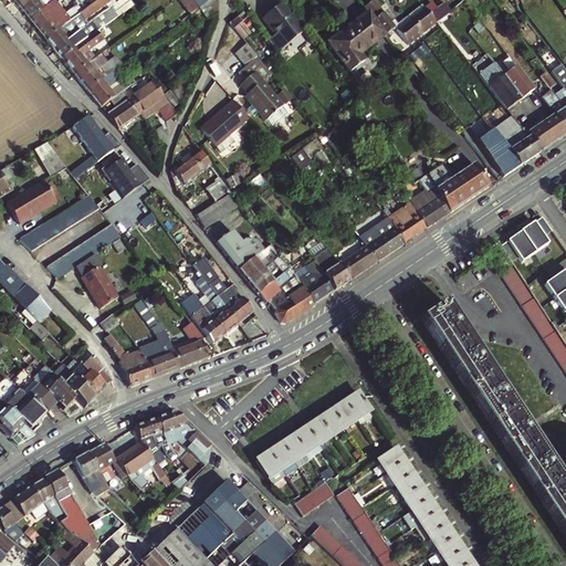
[(21,11),(34,0),(13,0),(13,1),(21,11)]
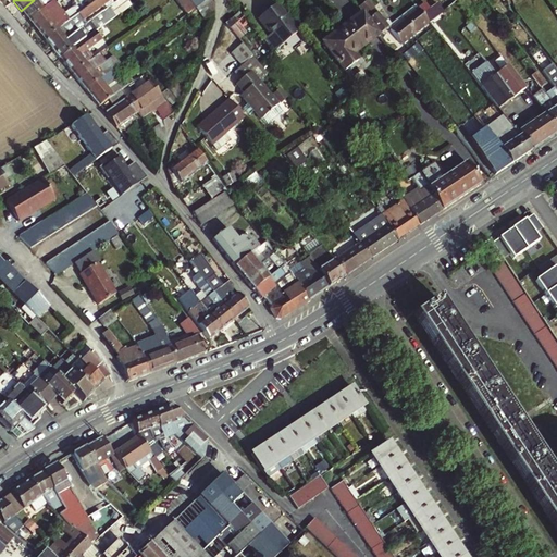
[(53,1),(53,0),(34,0),(21,11),(28,21),(53,1)]
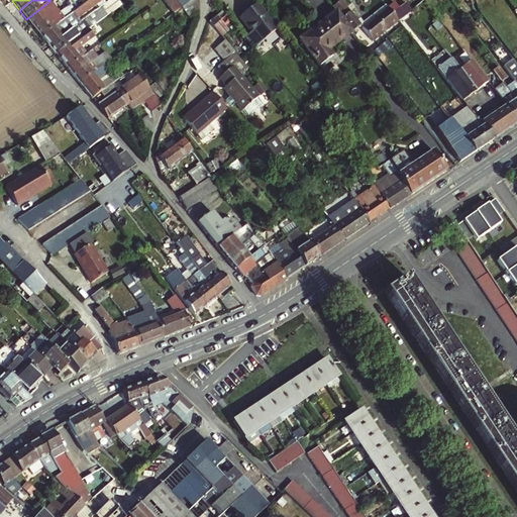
[(89,0),(75,11),(41,36),(49,46),(81,22),(78,18),(103,0),(89,0)]
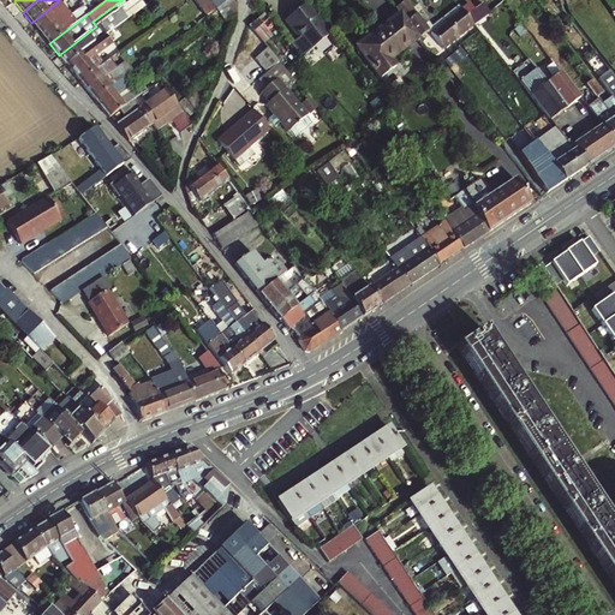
[(130,0),(119,10),(96,27),(59,55),(66,65),(103,35),(144,6),(139,0),(130,0)]
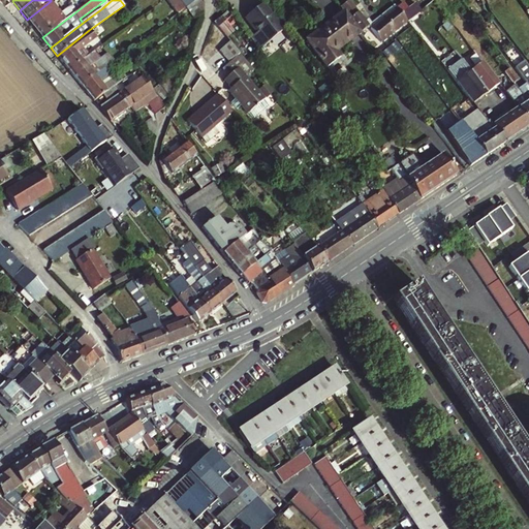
[(186,7),(185,8),(193,19),(203,11),(203,4),(198,0),(195,0),(187,6),(186,7)]
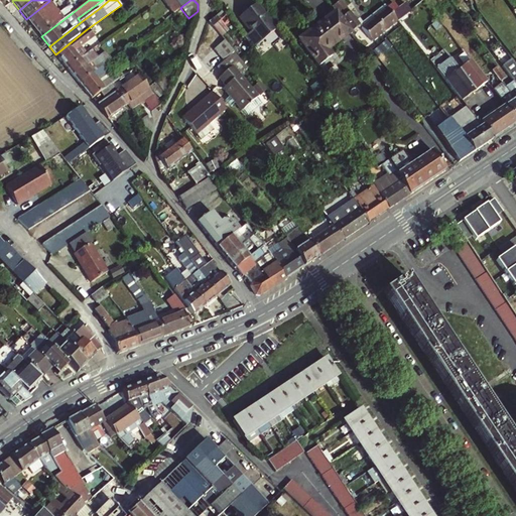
[(340,17),(349,11),(341,0),(333,6),(336,12),(340,17)]
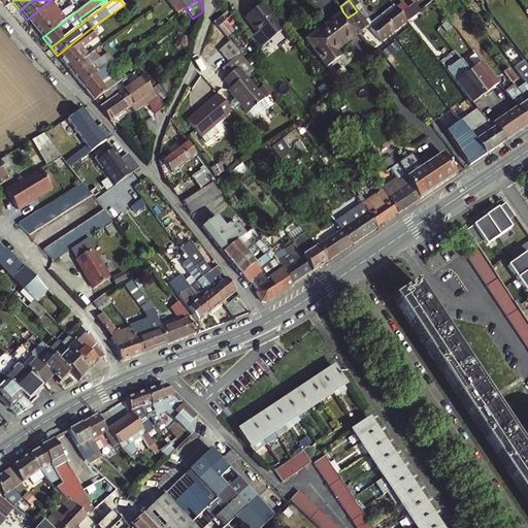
[(51,1),(27,20),(42,37),(76,11),(71,4),(60,12),(51,1)]
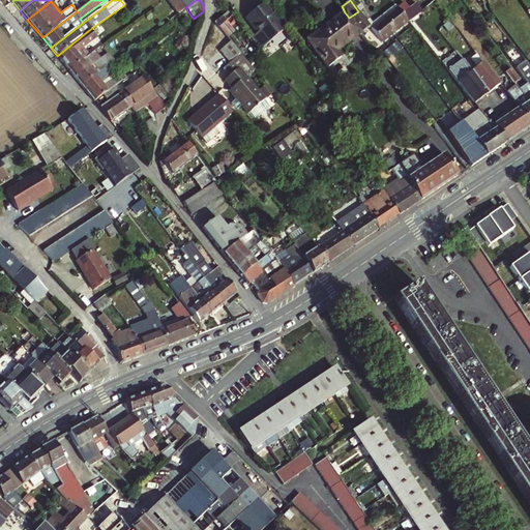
[(251,38),(260,50),(285,29),(262,1),(248,11),(251,13),(245,18),(258,32),(251,38)]
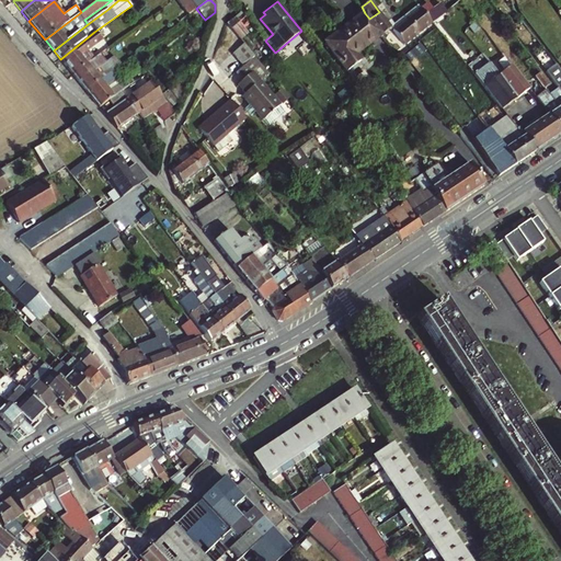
[(391,29),(403,45),(432,23),(421,9),(418,6),(393,25),(391,22),(388,24),(391,29)]
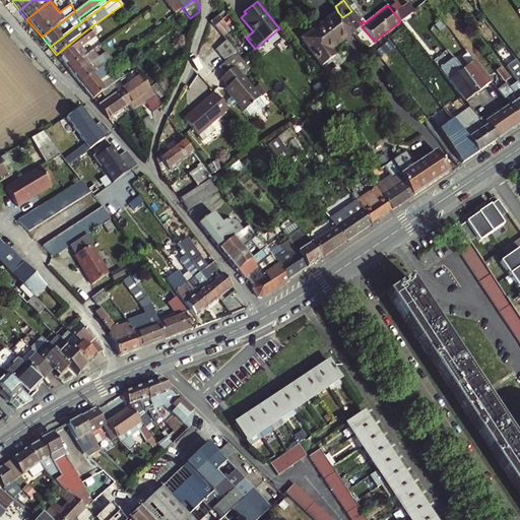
[(223,11),(210,22),(222,37),(229,31),(225,26),(232,21),(230,18),(223,11)]
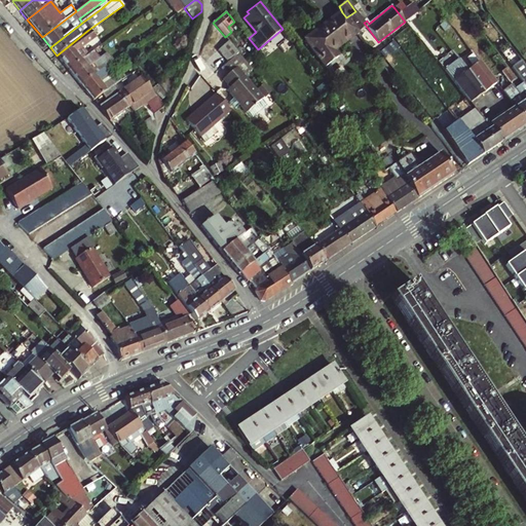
[(346,17),(358,33),(367,27),(364,23),(355,11),(346,17)]
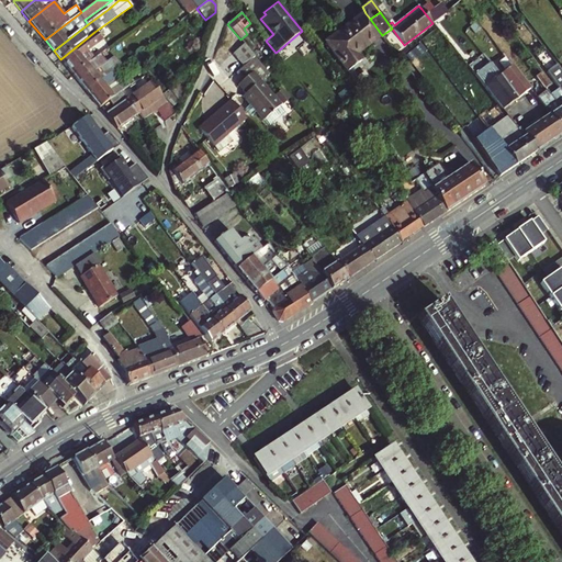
[(366,13),(326,44),(347,72),(360,63),(356,56),(382,35),(370,19),(366,13)]
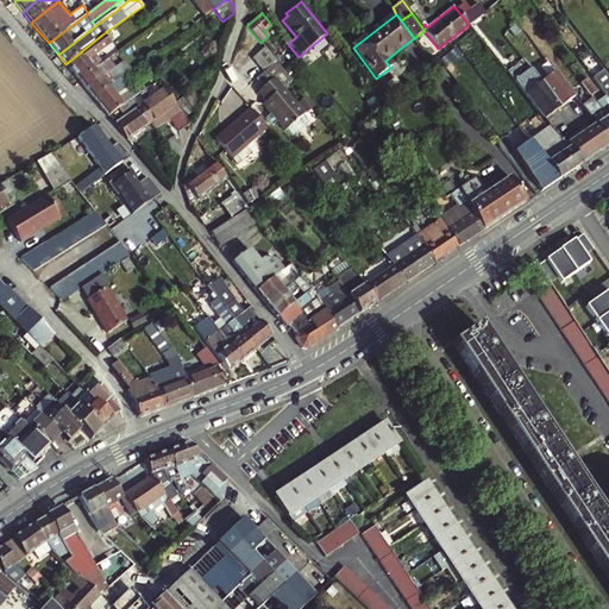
[(108,43),(102,35),(66,64),(80,81),(95,69),(102,63),(95,54),(108,43)]
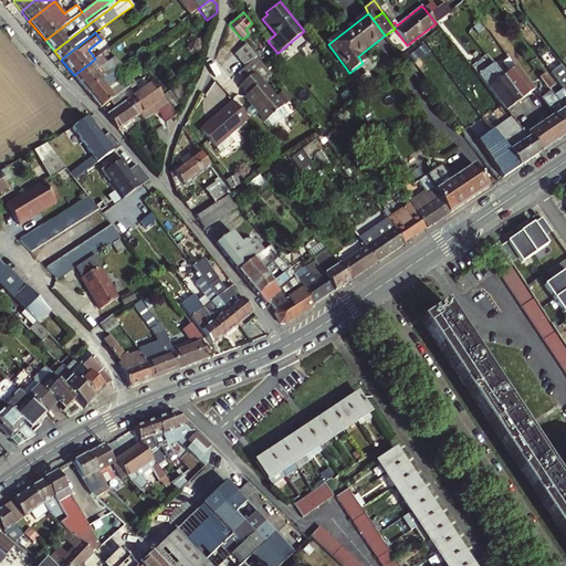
[(234,54),(245,67),(257,58),(245,45),(234,54)]
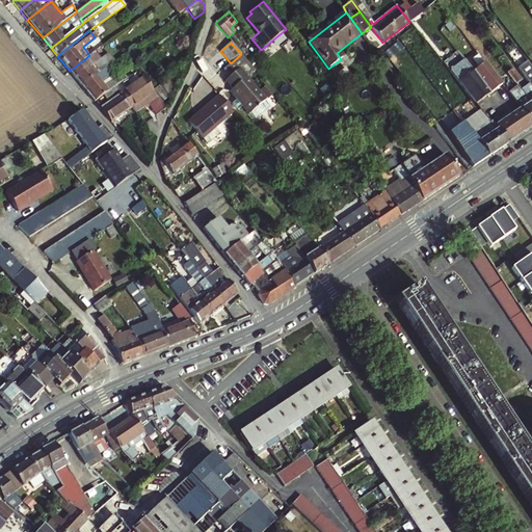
[(123,53),(120,56),(124,62),(128,60),(123,53)]
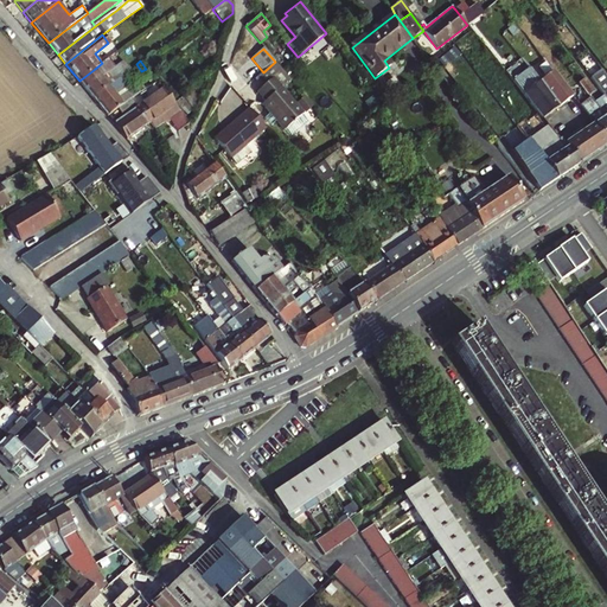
[(256,78),(263,88),(259,91),(267,101),(263,104),(270,114),(266,117),(273,126),(278,121),(291,138),(311,121),(305,114),(285,89),(292,82),(283,71),(275,62),(263,72),(256,78)]
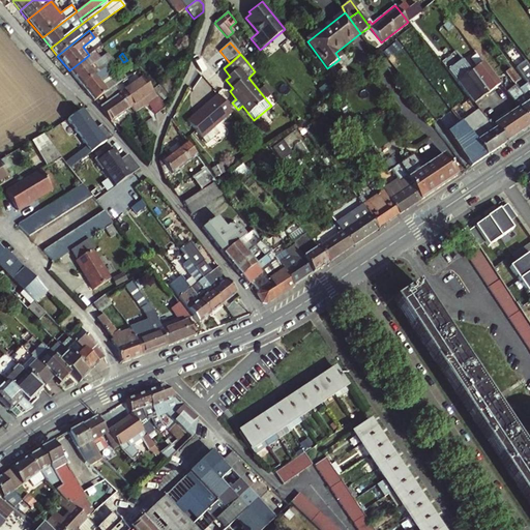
[(83,60),(69,70),(81,85),(94,75),(83,60)]
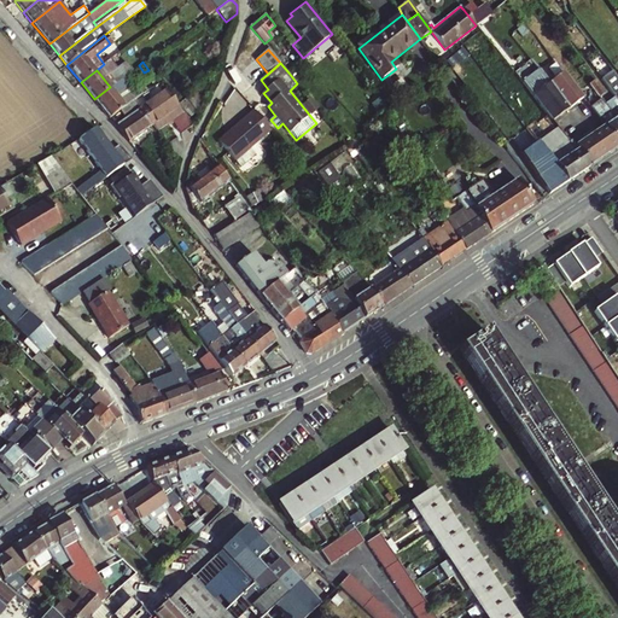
[(570,122),(563,112),(567,109),(548,83),(537,70),(522,82),(559,129),(570,122)]
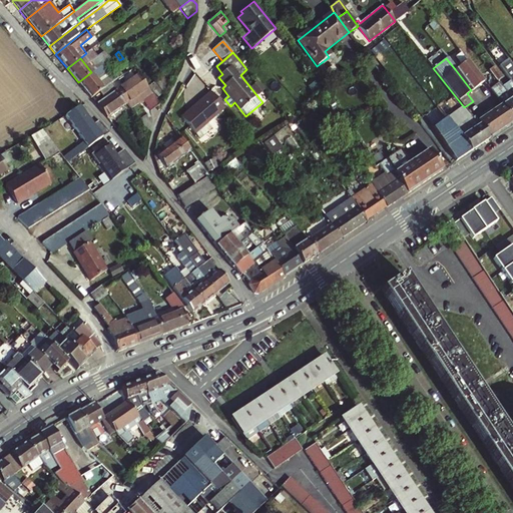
[(92,65),(95,69),(102,63),(99,59),(92,65)]
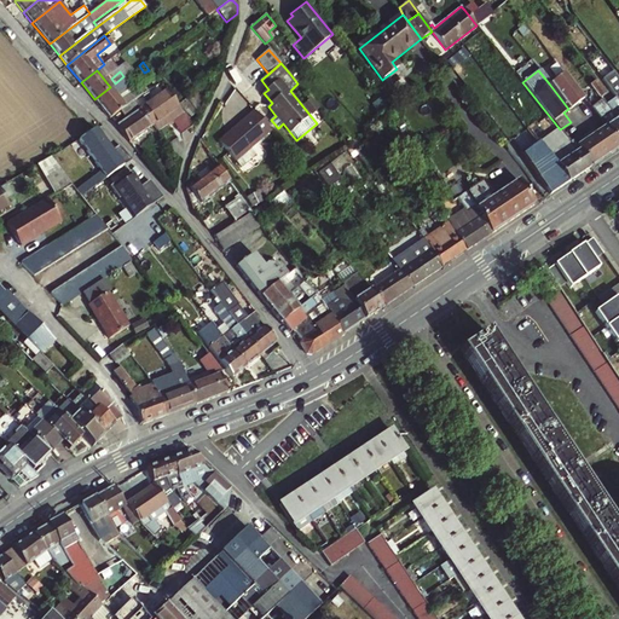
[(549,84),(568,109),(584,97),(565,73),(549,84)]
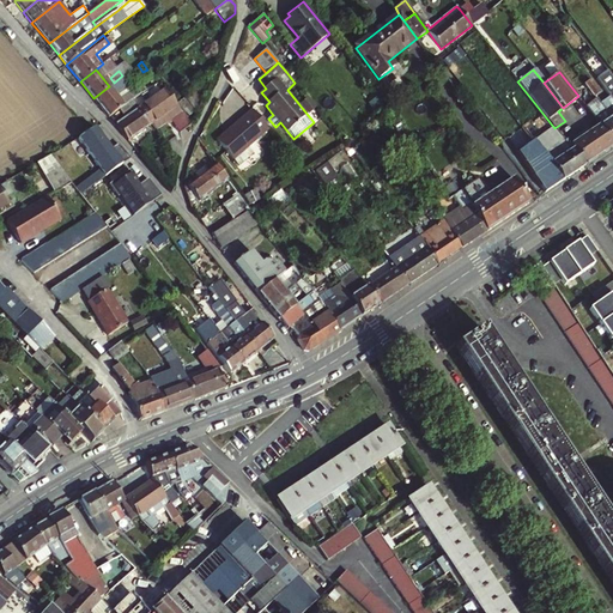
[(612,84),(612,80),(607,72),(602,76),(611,86),(612,84)]
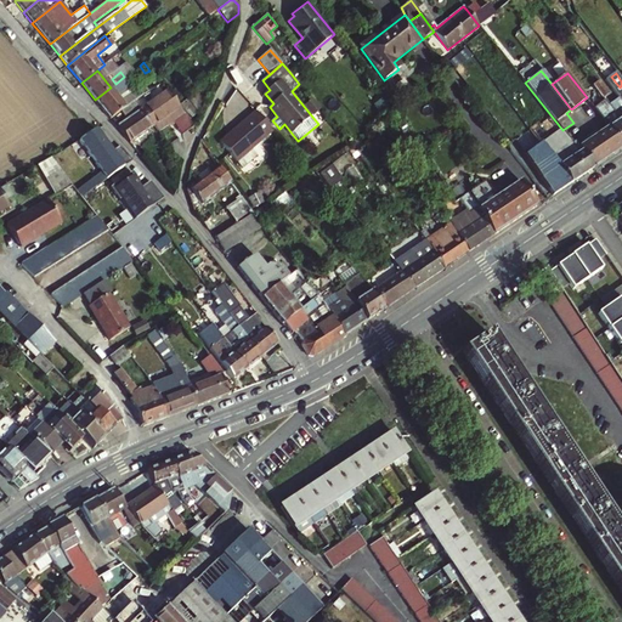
[(137,90),(126,75),(124,77),(116,84),(111,88),(95,100),(111,118),(120,112),(135,101),(146,94),(141,88),(137,90)]
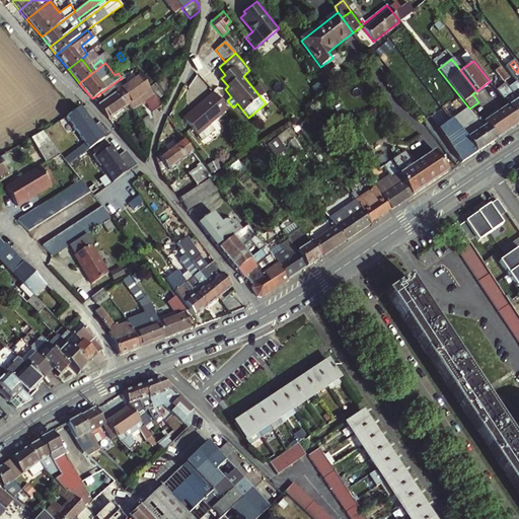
[(501,66),(497,69),(505,80),(509,77),(501,66)]
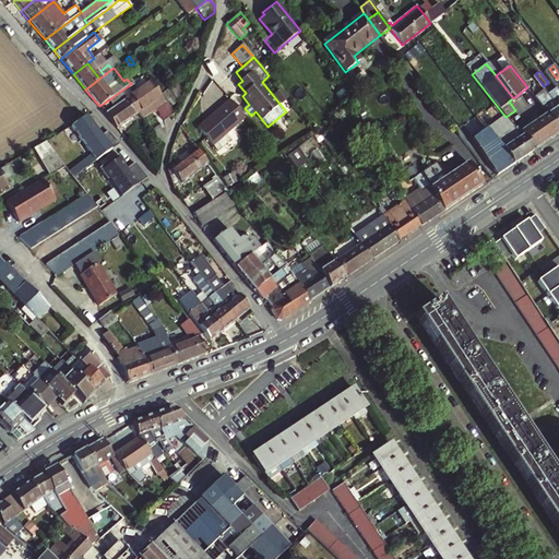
[(525,74),(522,78),(536,96),(548,113),(558,129),(558,108),(548,93),(543,96),(525,74)]
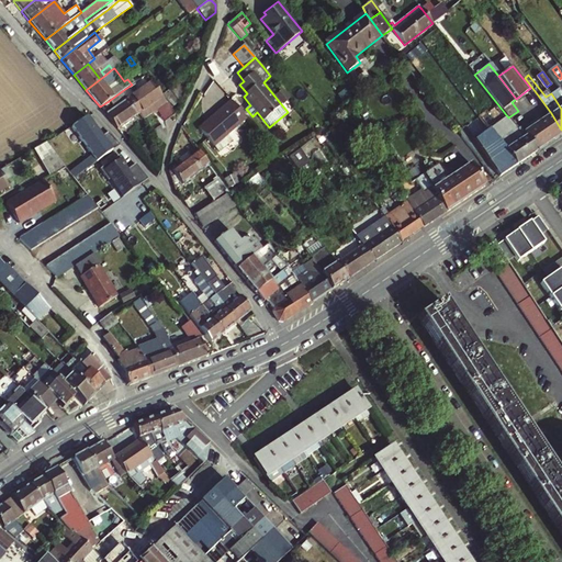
[(138,113),(144,120),(156,110),(166,122),(175,115),(160,98),(150,83),(148,85),(128,99),(138,113)]
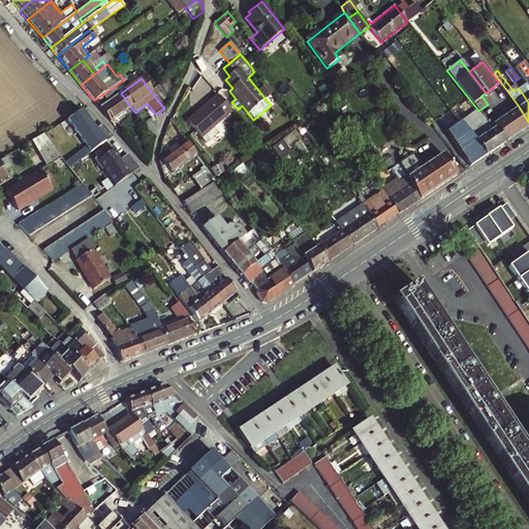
[(528,82),(519,88),(528,102),(528,82)]
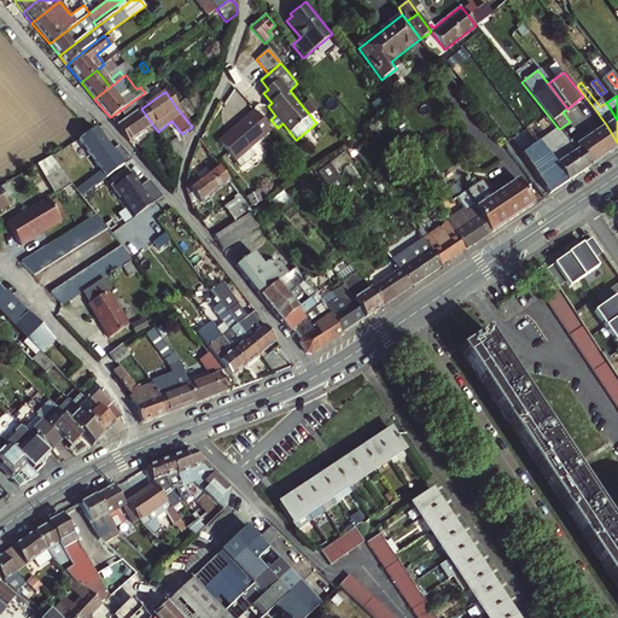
[(304,104),(315,114),(321,106),(310,97),(304,104)]
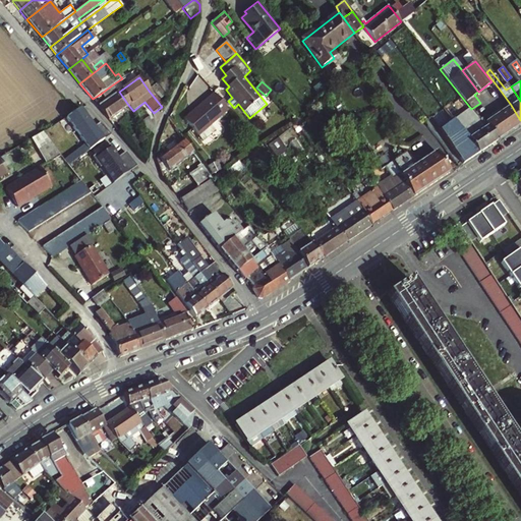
[(113,84),(101,94),(106,101),(99,106),(109,119),(128,105),(119,92),(113,84)]
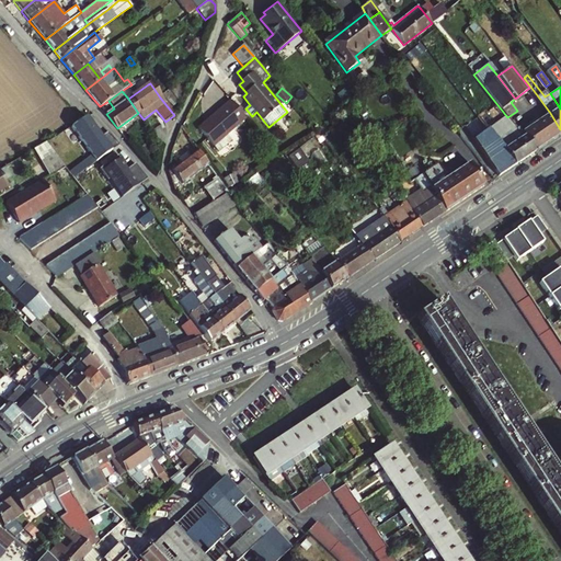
[(230,101),(213,116),(216,119),(201,132),(214,148),(247,121),(230,101)]
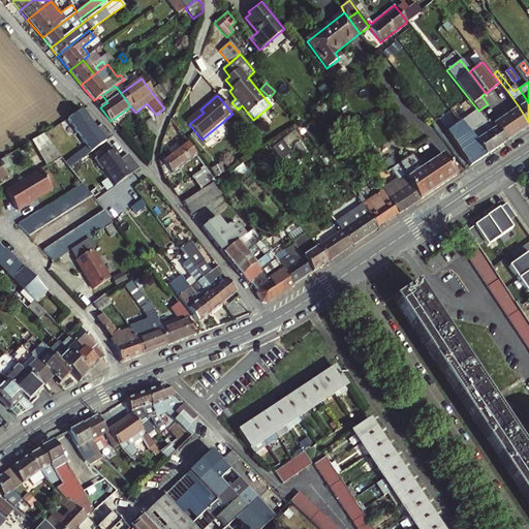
[(493,125),(505,142),(520,132),(507,114),(500,119),(494,110),(492,111),(488,104),(478,111),(488,122),(489,121),(493,126),(493,125)]
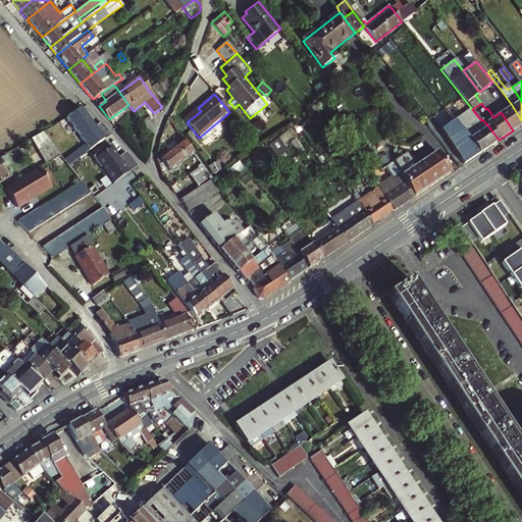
[(521,120),(512,105),(501,112),(513,131),(521,123),(521,120)]
